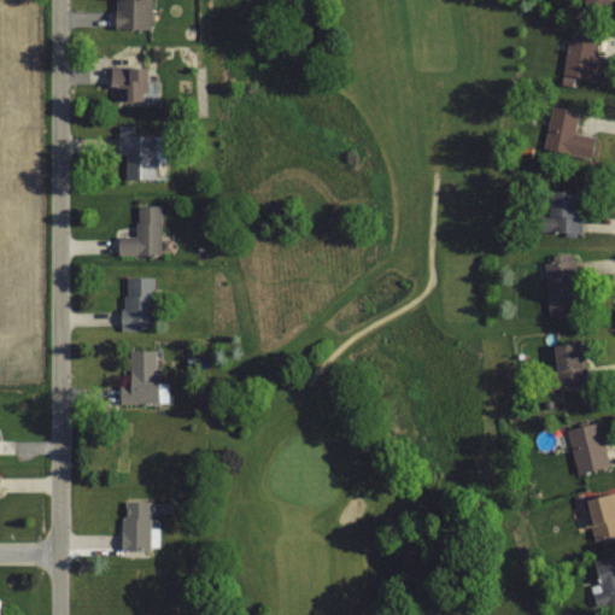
[(115,0),(115,33),(151,33),(151,0),(115,0)]
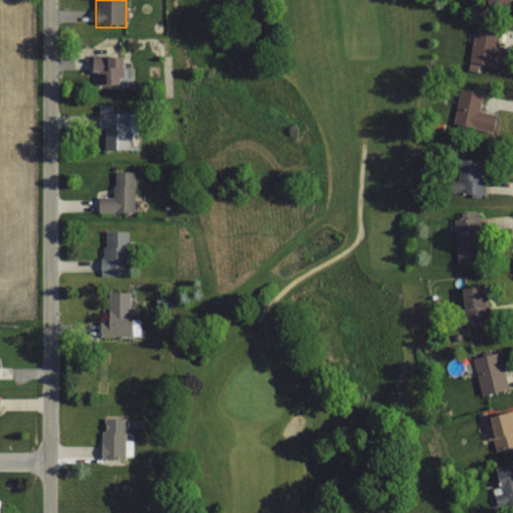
[(487,0),(487,25),(511,25),(511,0),(487,0)]
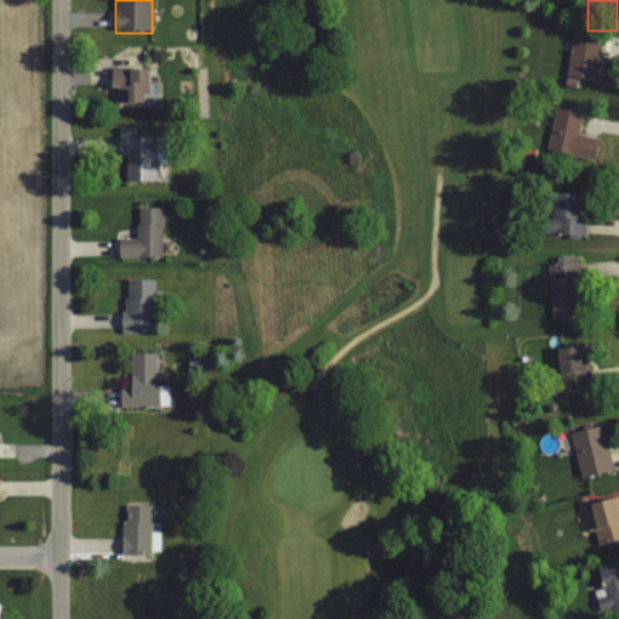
[(602,39),(574,35),(567,78),(617,86),(618,78),(618,62),(600,58),(602,39)]
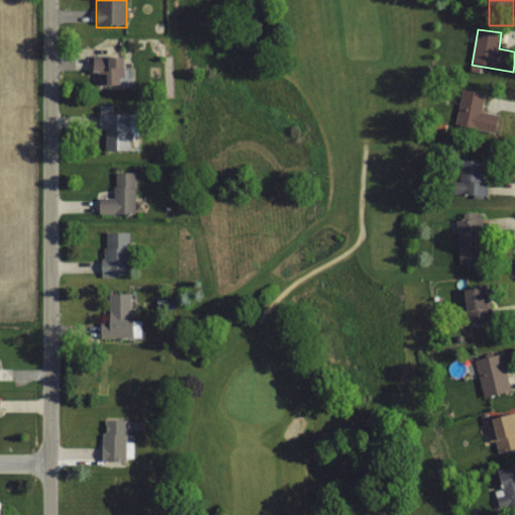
[(94,87),(123,87),(123,57),(94,57),(94,87)]
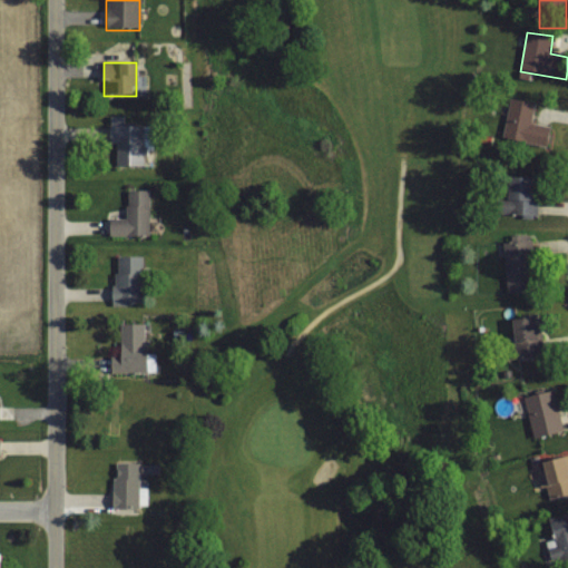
[(534,121),(536,104),(511,99),(503,143),(547,149),(551,125),(534,121)]
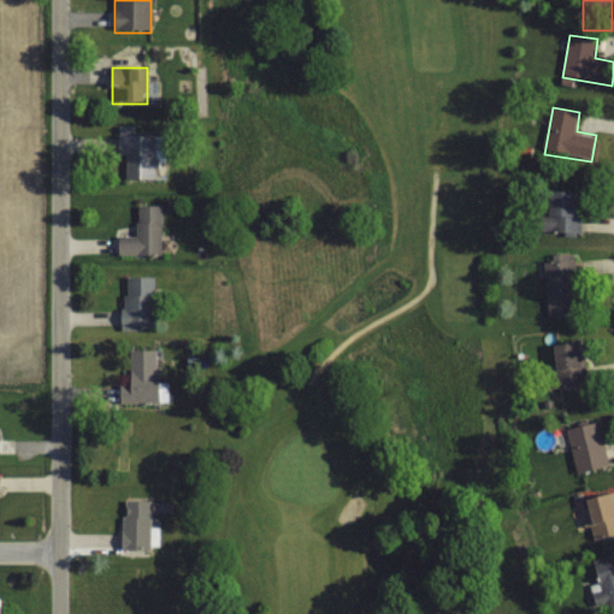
[(123,182),(157,181),(155,136),(122,137),(123,182)]
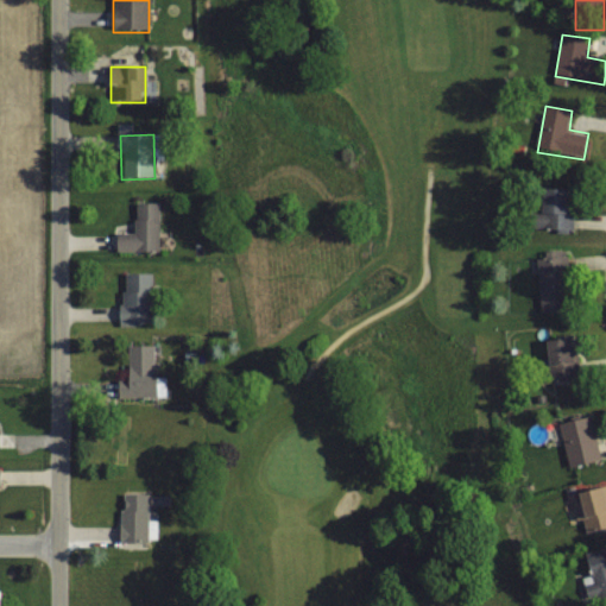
[(573,229),(573,189),(541,189),(541,229),(573,229)]
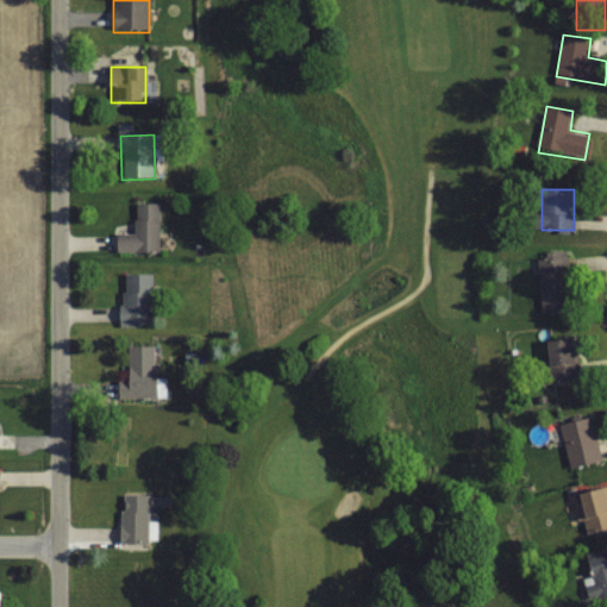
[(116,252),(160,252),(160,205),(135,205),(135,233),(116,233),(116,252)]
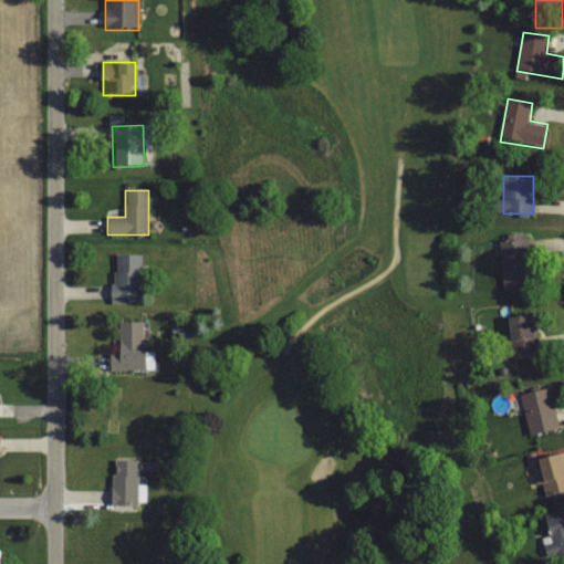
[(501,238),(502,290),(532,289),(530,237),(501,238)]
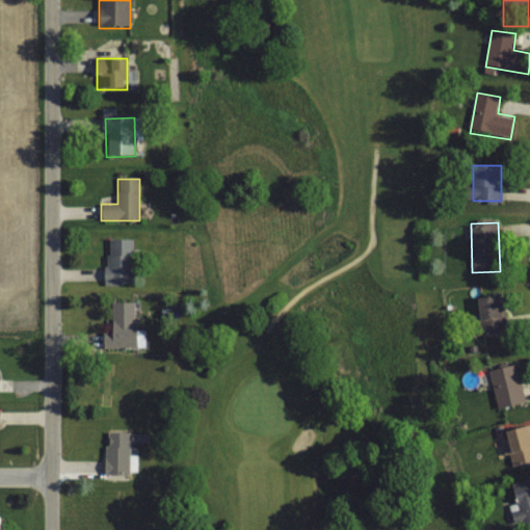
[(132,238),(106,238),(106,283),(132,283),(132,238)]
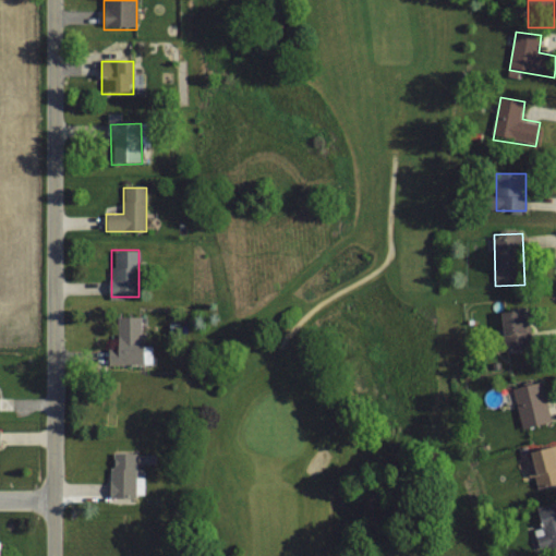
[(530,349),(524,309),(499,312),(504,352),(530,349)]
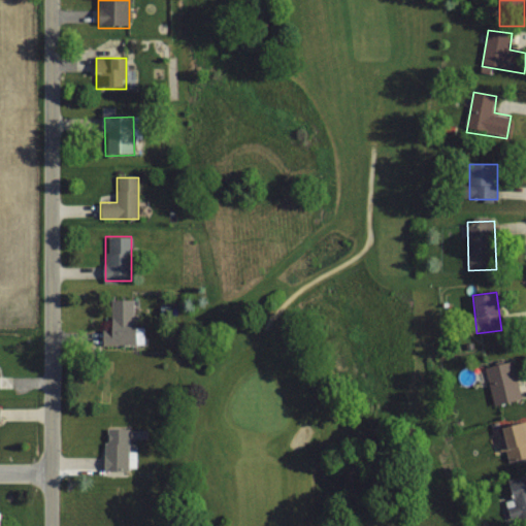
[(108,346),(136,346),(136,299),(108,299),(108,346)]
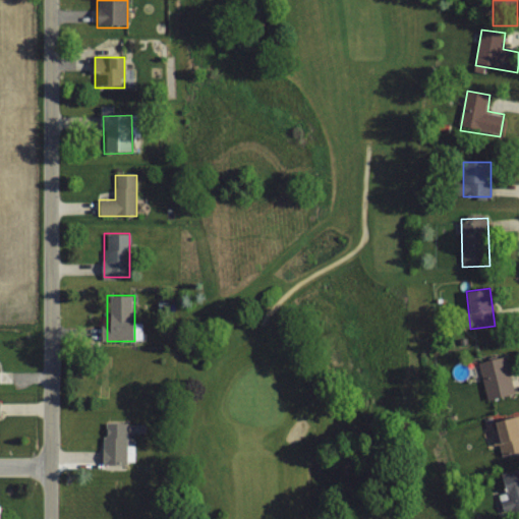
[(478,362),(488,401),(516,394),(506,355),(478,362)]
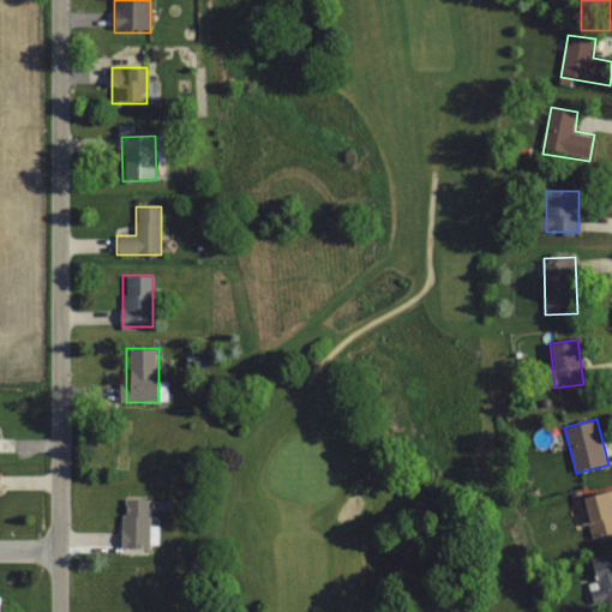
[(611,490),(583,496),(591,538),(611,533),(611,490)]
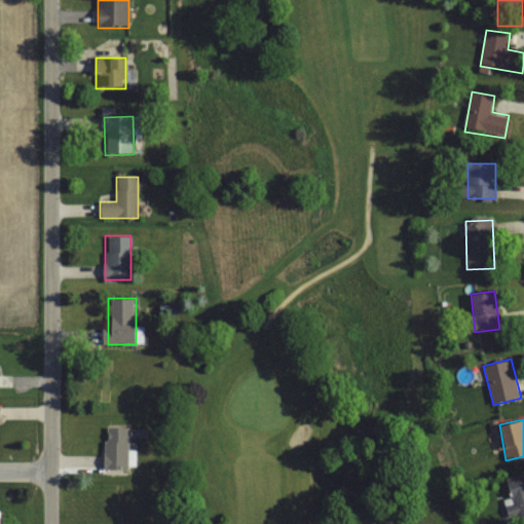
[(132,428),(105,427),(104,470),(132,470),(132,428)]
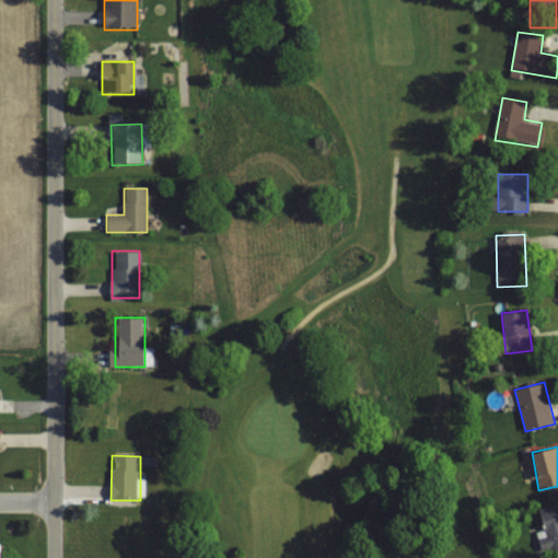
[(557,507),(539,511),(546,539),(542,542),(545,557),(557,554),(557,507)]
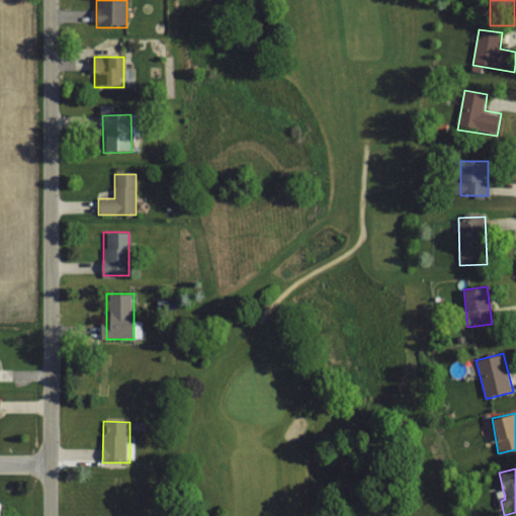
All buildings are outlined.
